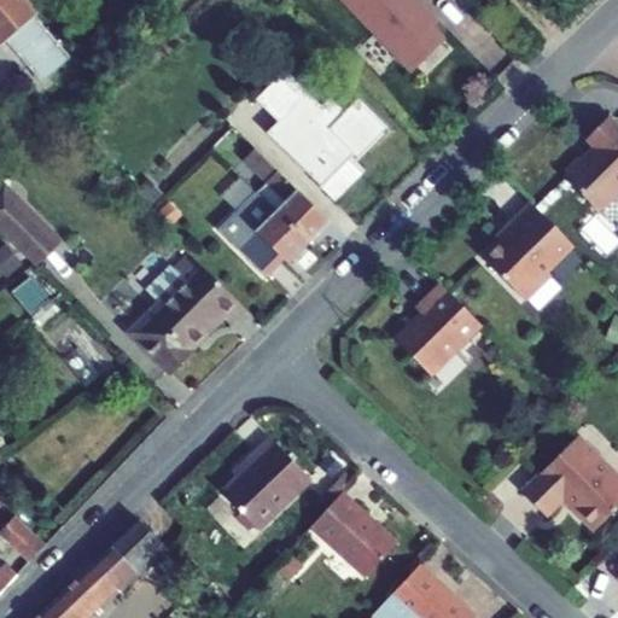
[(0,0),(0,46),(38,13),(25,0),(0,0)]
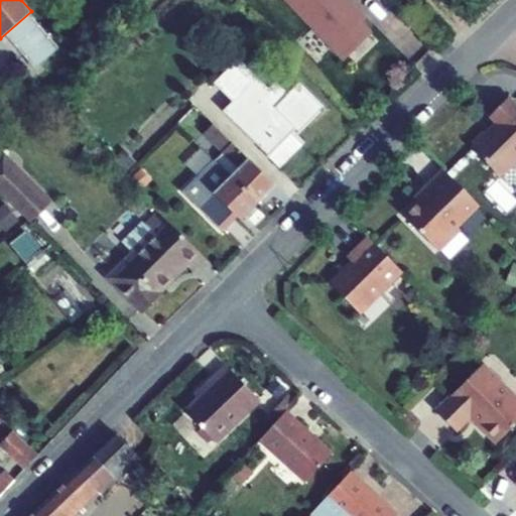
[(359,23),(363,18),(350,4),(347,7),(341,2),(343,0),(283,0),(312,29),(314,27),(333,45),(330,48),(342,60),(369,34),(359,23)]
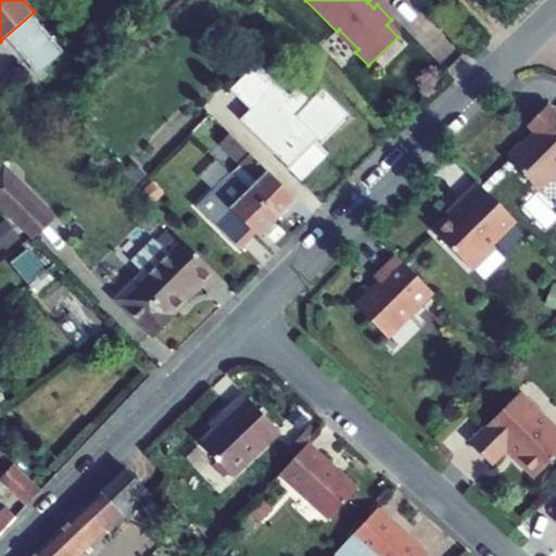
[(63,52),(33,15),(7,38),(38,74),(63,52)]
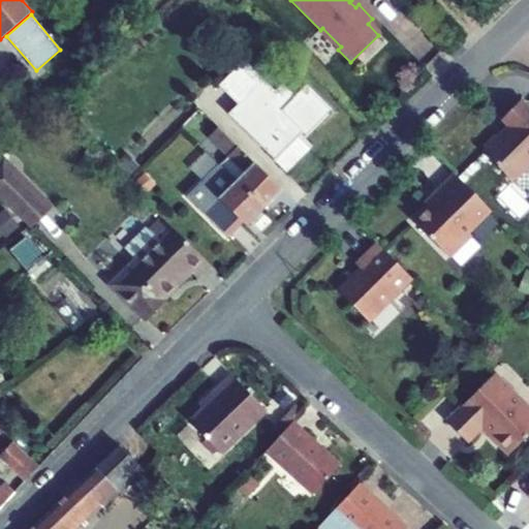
[(330,117),(334,113),(307,86),(294,98),(282,87),(275,94),(243,62),(219,86),(238,104),(228,115),(275,160),(276,160),(302,132),(306,136),(328,115),(330,117)]
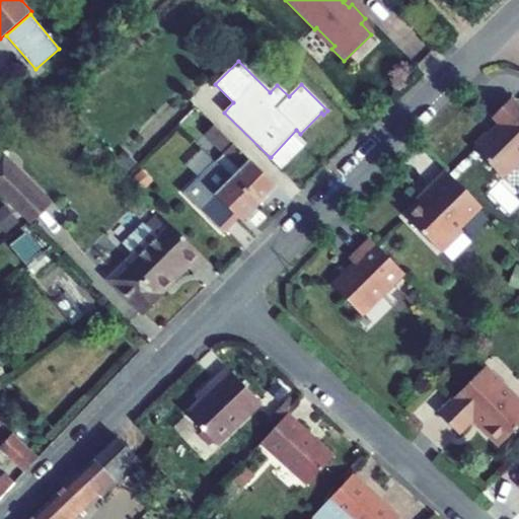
[(475,147),(473,149),(503,178),(518,162),(518,105),(512,98),(493,118),(499,125),(488,136),(486,133),(473,145),(475,147)]
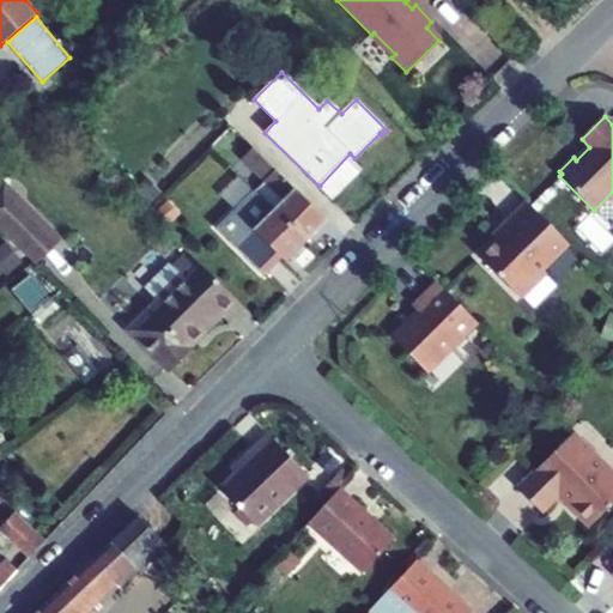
[(326,222),(253,149),(242,159),(263,181),(263,182),(283,200),(274,210),(305,241),(326,222)]
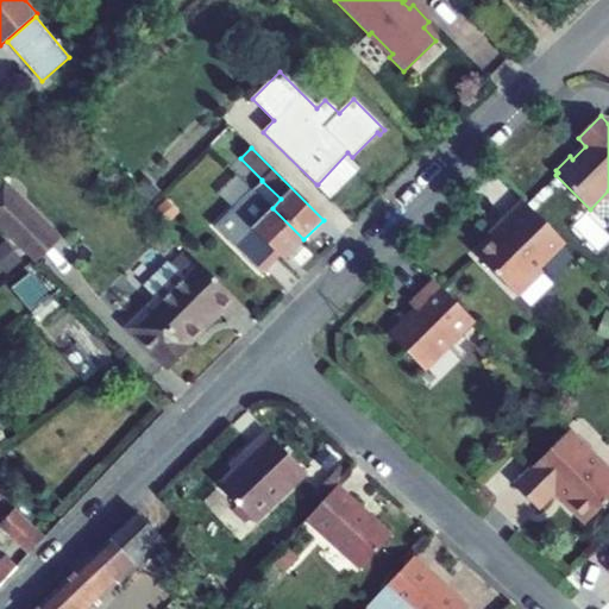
[(347,152),(318,184),(330,196),(360,165),(352,157),(347,152)]
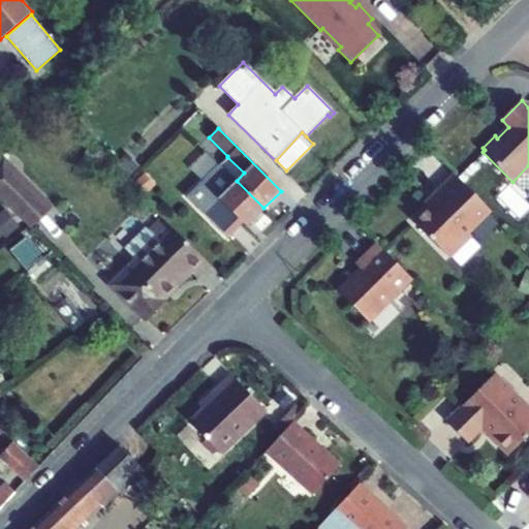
[(203,182),(219,165),(206,152),(190,168),(203,182)]
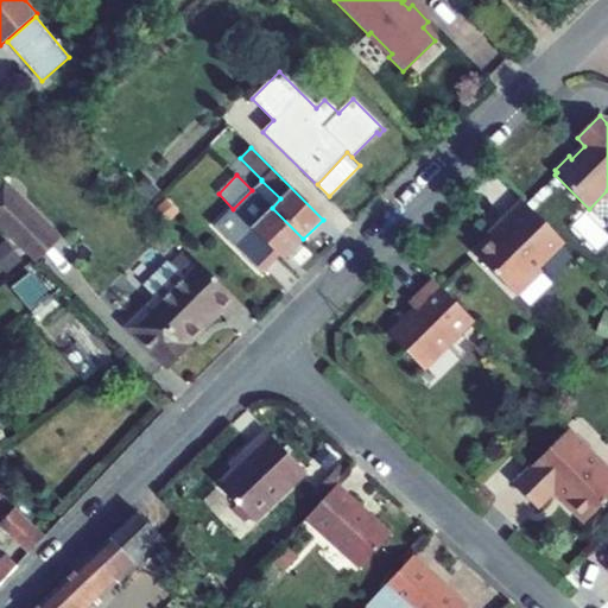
[(145,176),(132,190),(147,206),(160,191),(145,176)]
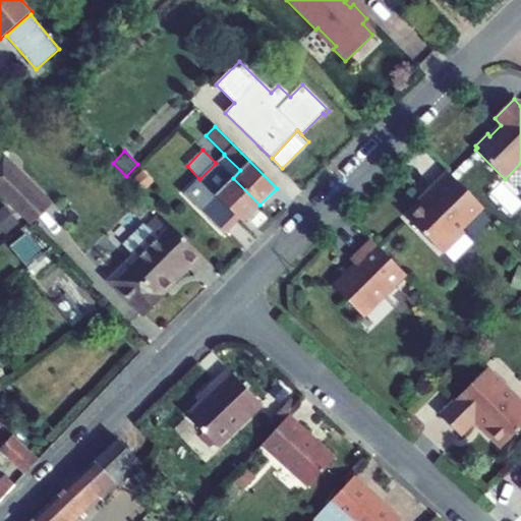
[(224,155),(224,154),(217,162),(233,178),(240,170),(224,155)]
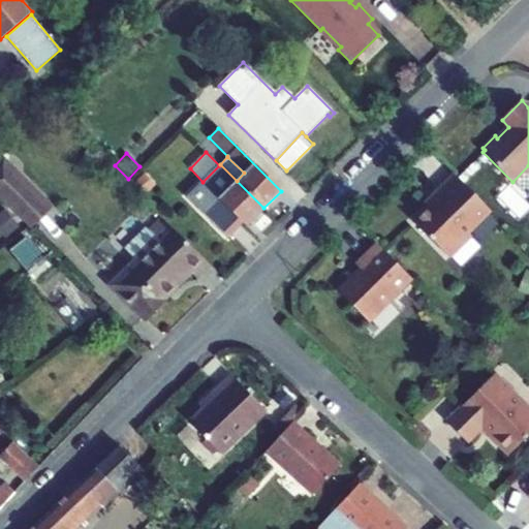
[(0,196),(29,225),(30,227),(51,207),(3,159),(0,161),(0,196)]
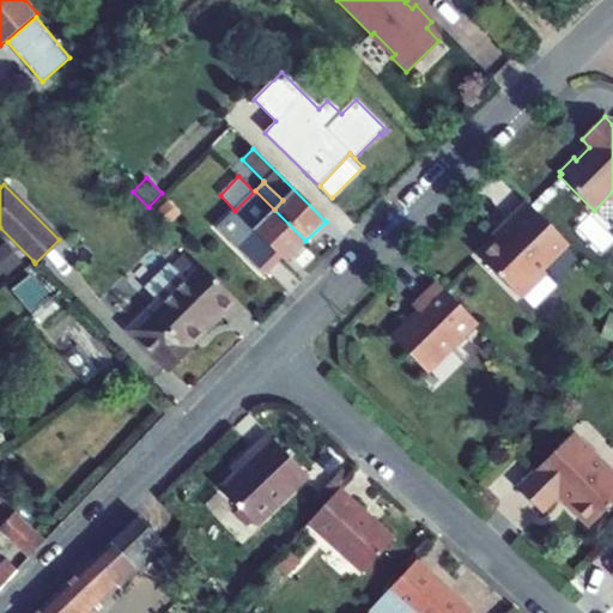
[(274,210),(255,190),(254,192),(235,211),(217,229),(263,275),(280,258),(285,262),(305,241),(274,210)]
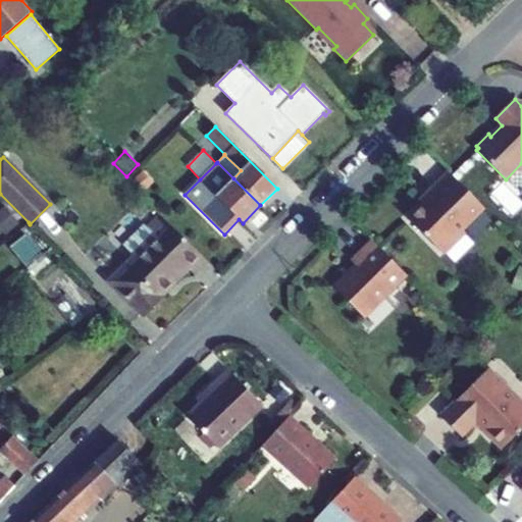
[(484,208),(449,171),(428,192),(431,196),(421,204),(408,218),(444,254),(465,232),(462,229),(484,208)]
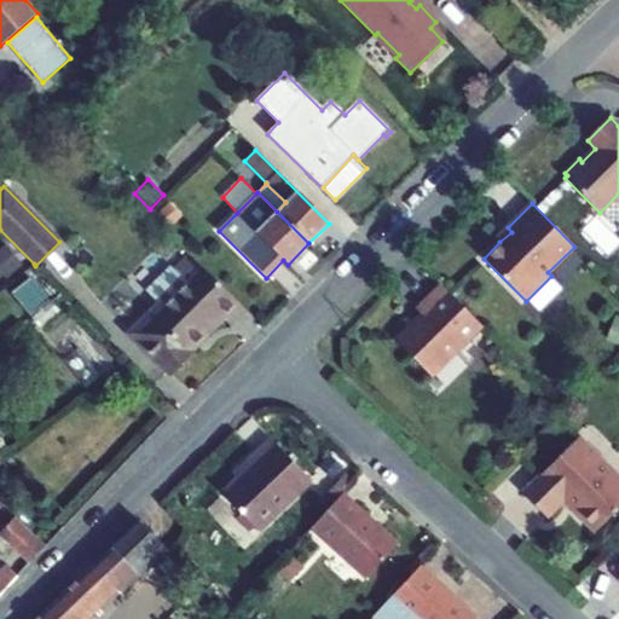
[(512,232),(508,227),(496,238),(499,242),(512,232)]
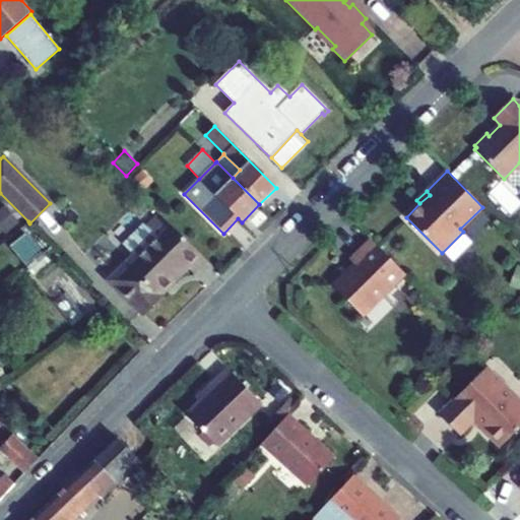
[(205,260),(160,214),(147,226),(155,235),(134,256),(109,280),(144,316),(163,297),(160,294),(187,267),(193,272),(205,260)]
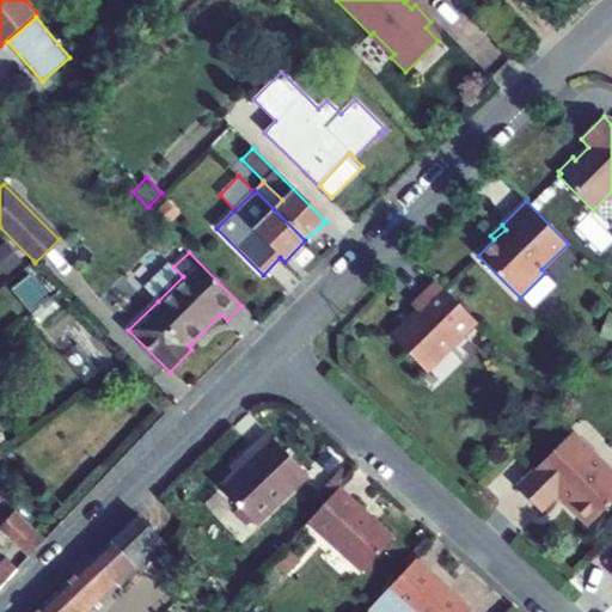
[(158,301),(183,276),(173,267),(169,262),(144,287),(158,301)]
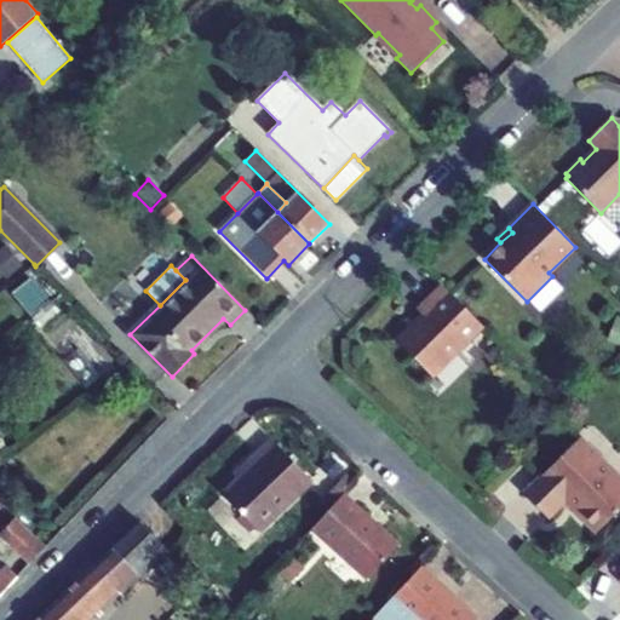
[(483,326),(442,285),(418,309),(423,314),(396,340),(432,377),(483,326)]
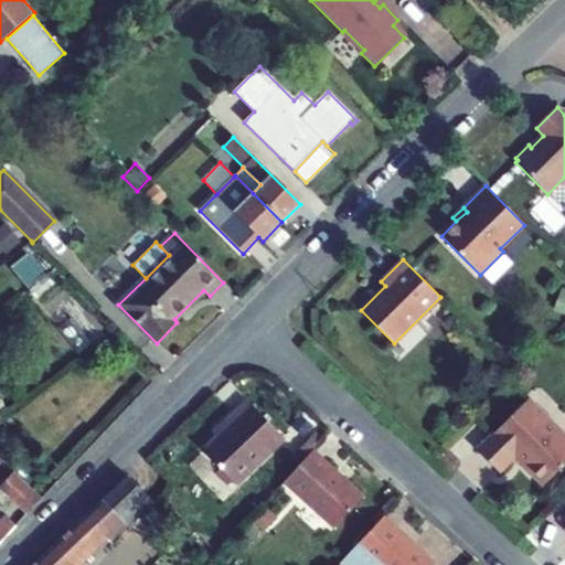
[(564,436),(528,400),(477,451),(499,473),(518,456),(526,465),(523,467),(543,487),(564,464),(564,436)]
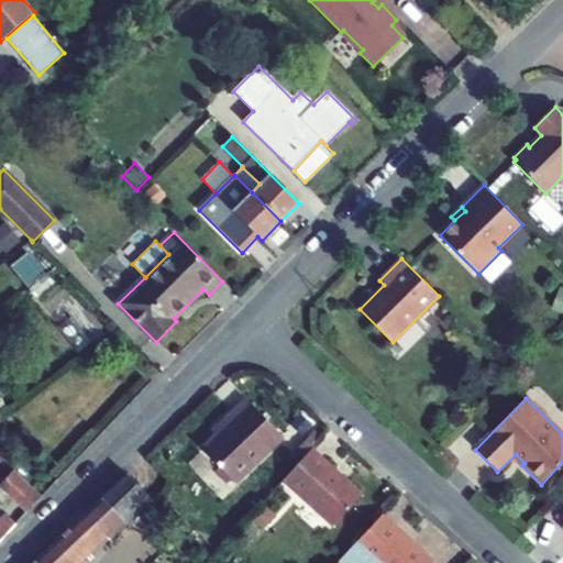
[(220,466),(232,478),(236,483),(283,438),(246,399),(223,421),(228,426),(217,435),(202,449),(220,466)]
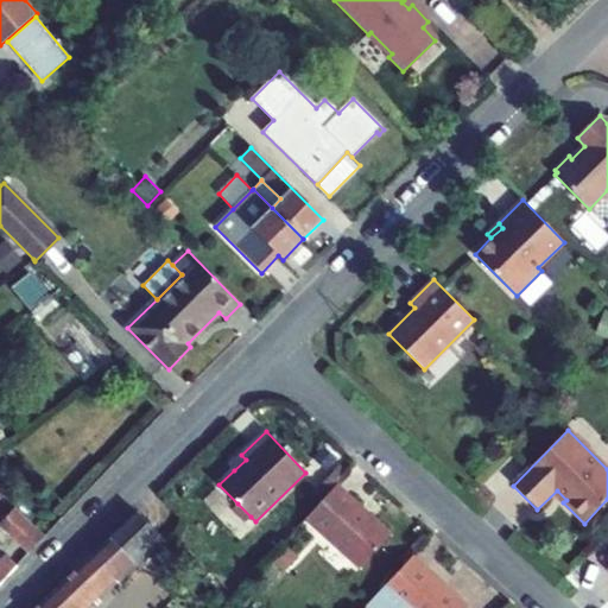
[(246,460),(241,455),(229,466),(234,470),(246,460)]
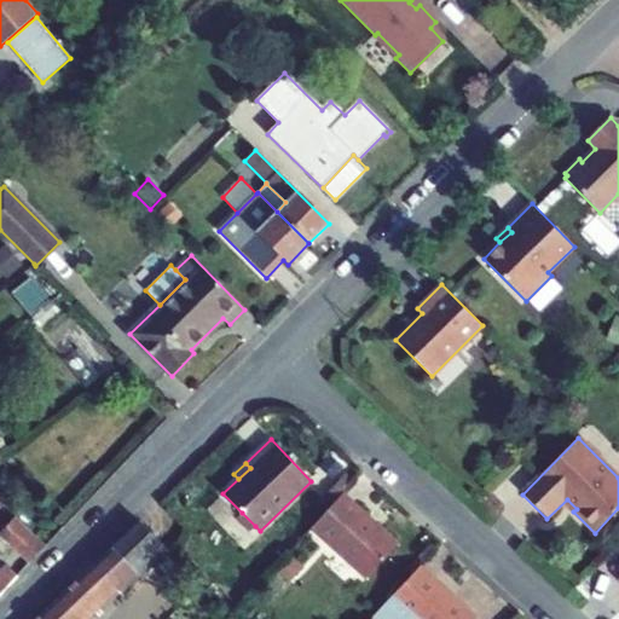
[(397,545),(341,495),(312,527),(366,578),(397,545)]
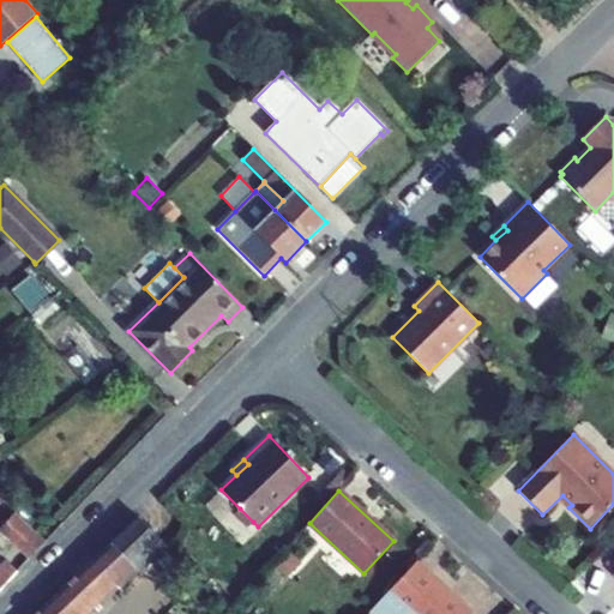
[(248,527),(253,522),(240,509),(236,513),(248,527)]
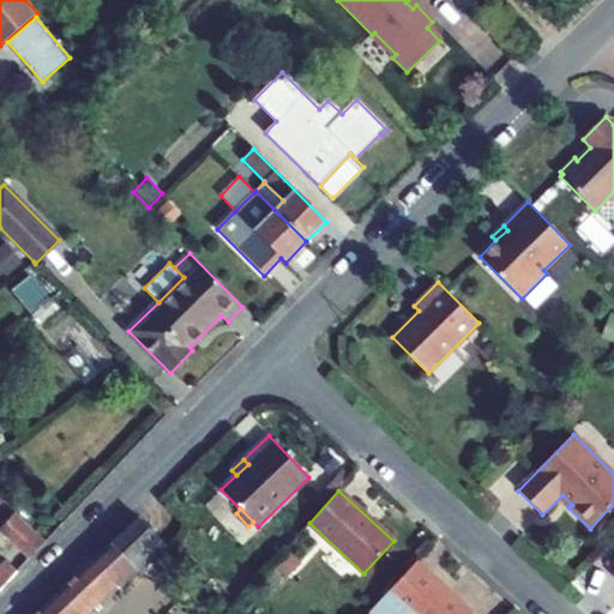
[(1,530),(31,557),(44,542),(16,515),(1,530)]
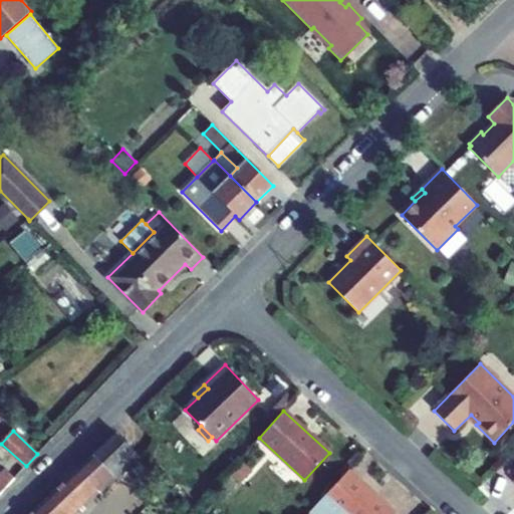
[(115,434),(77,470),(93,486),(96,489),(135,453),(115,434)]
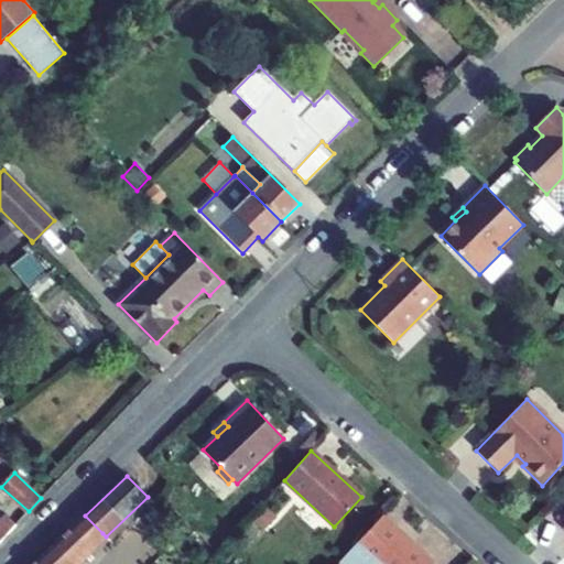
[(151,500),(148,497),(106,537),(110,541),(152,501),(151,500)]
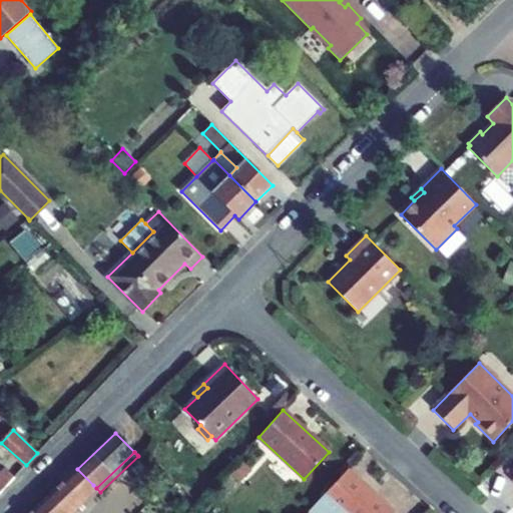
[(4,468),(0,471),(0,493),(15,477),(4,468)]
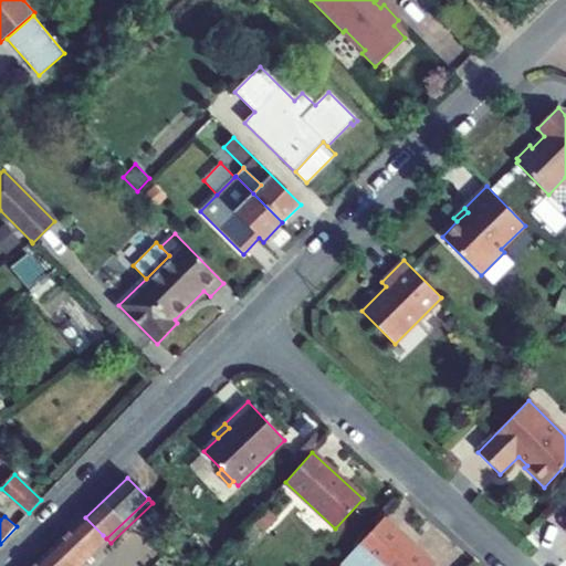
[(90,549),(103,535),(85,517),(72,530),(90,549)]
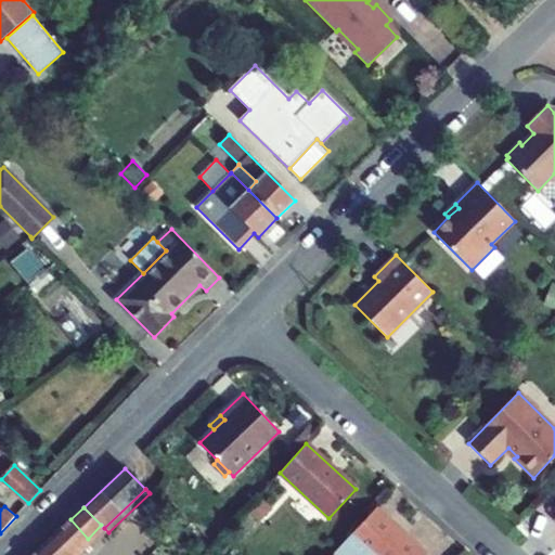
[(425,554),(426,554),(375,508),(336,553),(338,554),(425,554)]
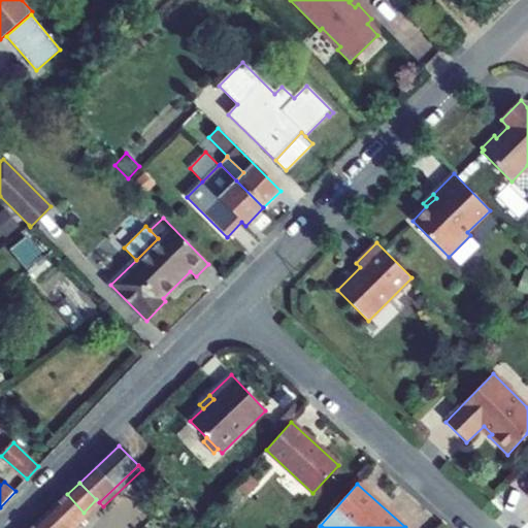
[(68,527),(84,513),(67,494),(31,527),(68,527)]
